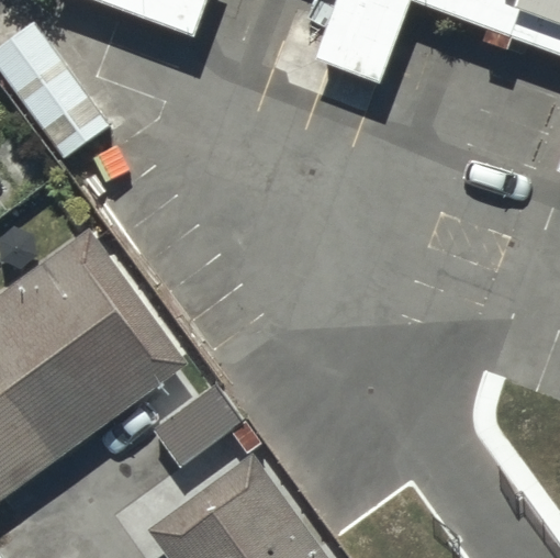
[(559,0),(94,0),(193,36),(206,0),(334,0),(313,58),(380,82),(410,1),(559,55),(559,158),(556,171),(559,173),(559,0)]
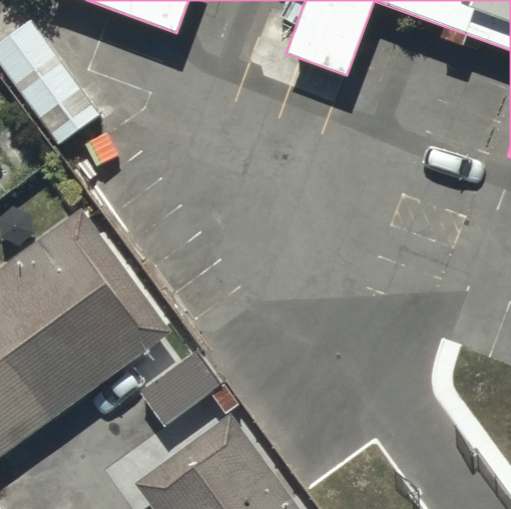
[(0,64),(57,144),(98,115),(30,21),(0,42),(0,64)]
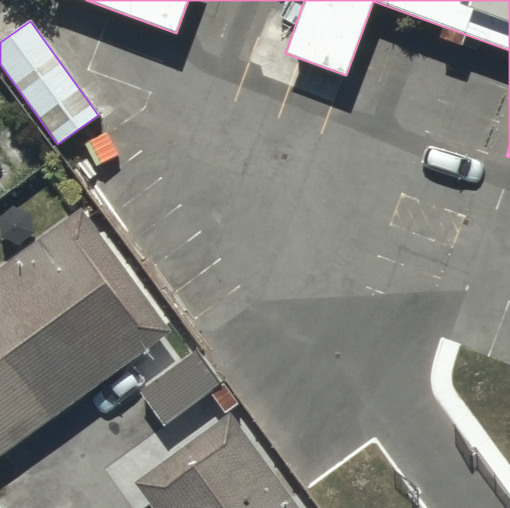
[(0,456),(172,331),(81,208),(0,267),(0,456)]
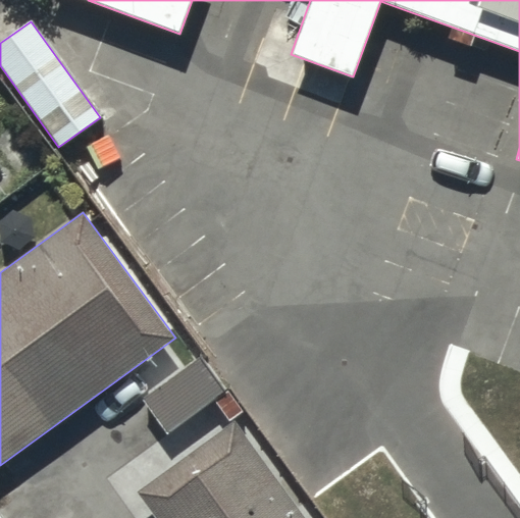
[(404,319),(375,398),(519,450),(519,447),(519,373),(456,351),(460,339),(404,319)]
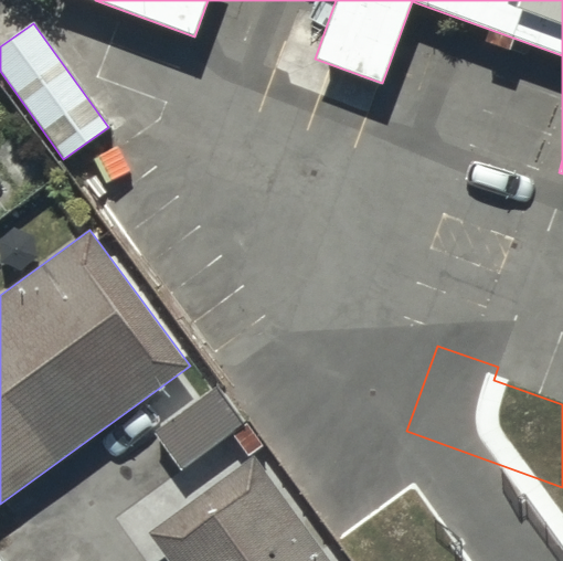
[(155,434),(182,470),(237,429),(210,393),(155,434)]
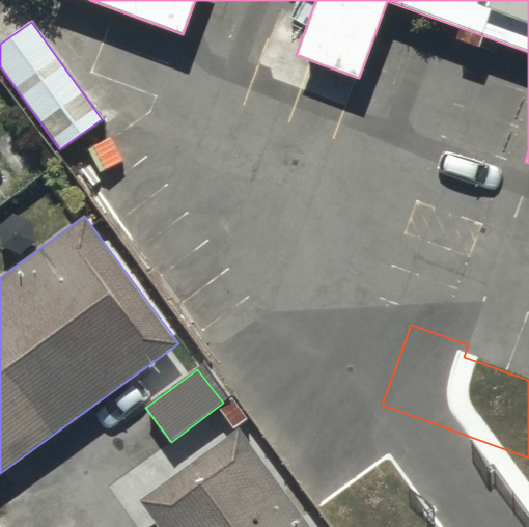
[(309,526),(239,431),(139,502),(157,526),(309,526)]
